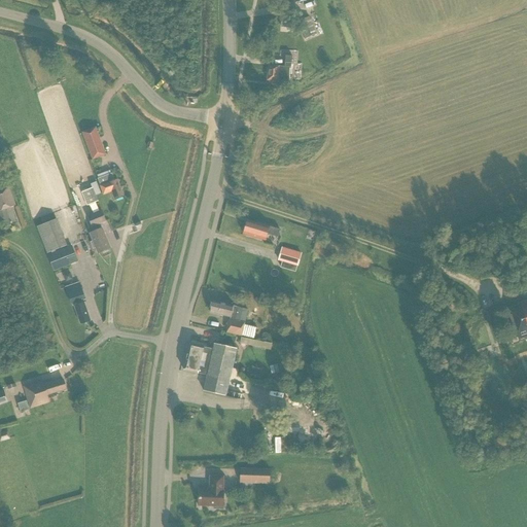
[(281,27),(291,28),(291,18),(281,18),(281,27)]
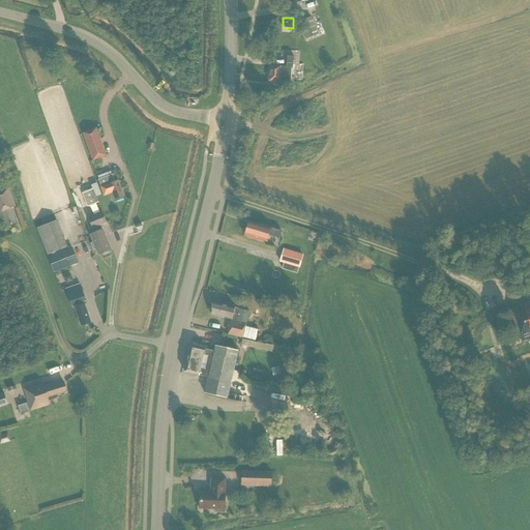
[(307,38),(318,34),(312,18),(300,22),(307,38)]
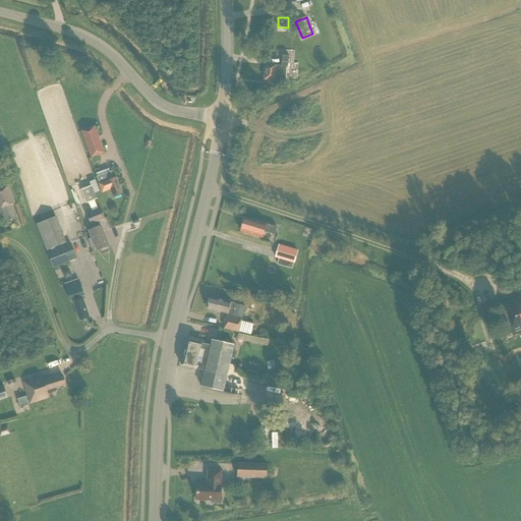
[(266,64),(264,79),(275,80),(275,79),(286,80),(287,62),(288,62),(289,55),(282,54),(282,65),(266,64)]
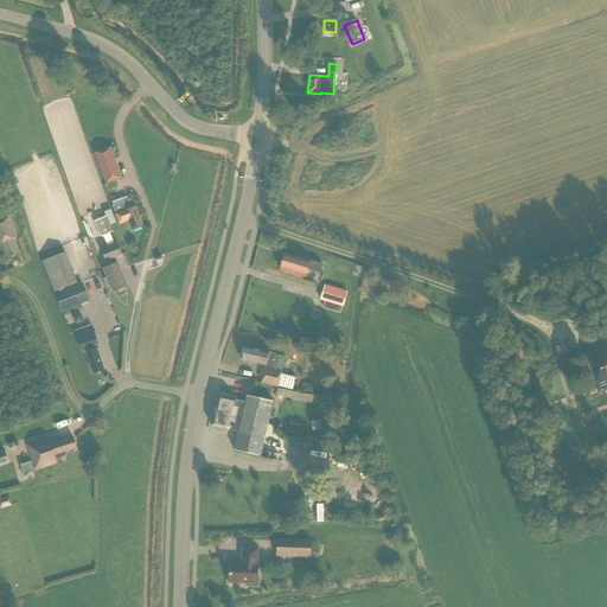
[(107,184),(121,178),(110,147),(95,152),(107,184)]
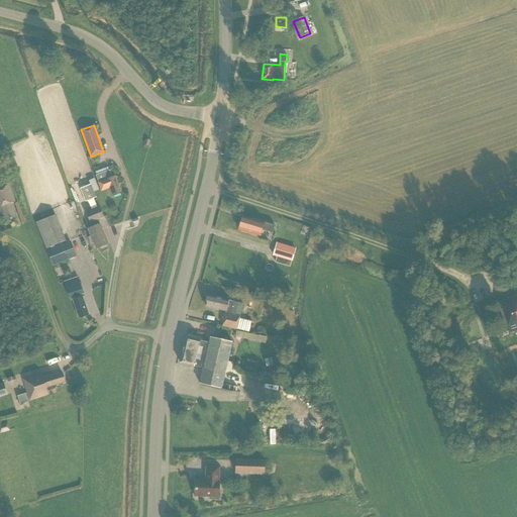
[(110,170),(96,176),(98,182),(101,191),(109,188),(112,196),(121,192),(115,176),(112,177),(110,170)]
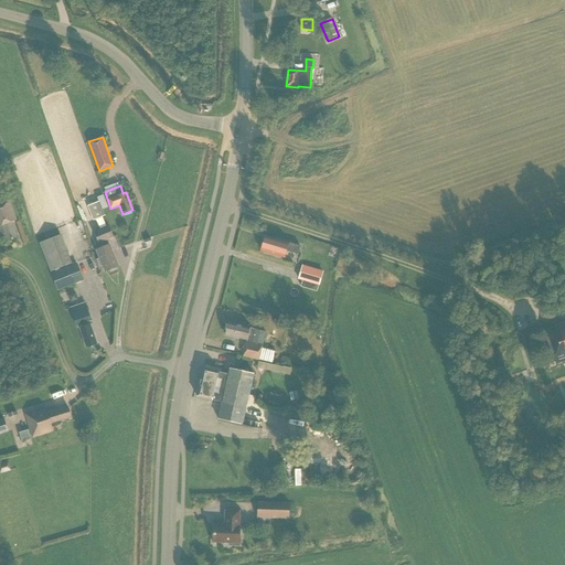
[(11,222),(17,220),(9,198),(0,201),(0,233),(1,233),(4,242),(17,237),(11,222)]
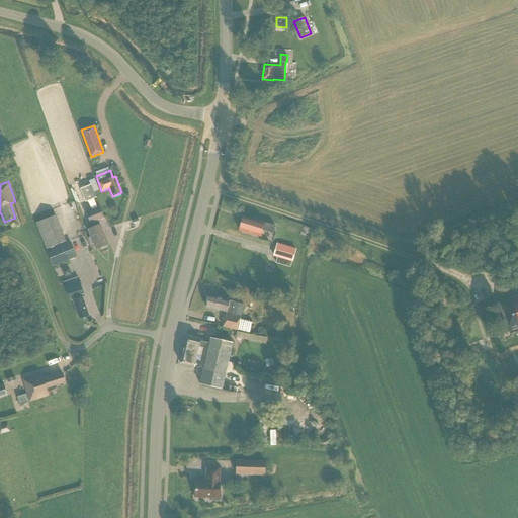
[(86,202),(96,197),(94,191),(98,189),(95,183),(80,189),(86,202)]
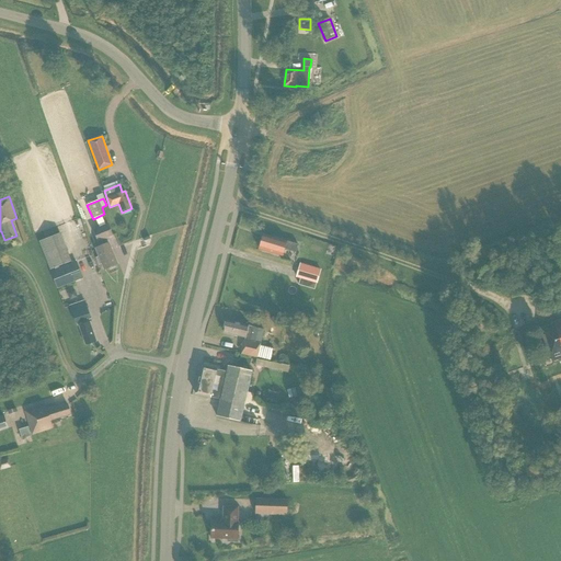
[(104,270),(117,264),(106,239),(113,236),(107,224),(93,229),(98,242),(94,243),(104,270)]
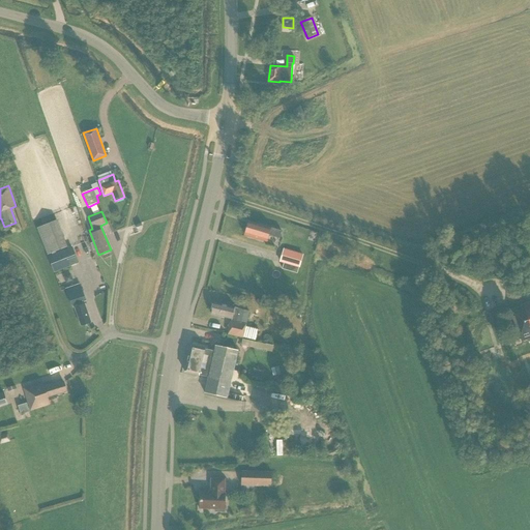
[(48,255),(52,253),(52,255),(48,256),(54,272),(78,263),(71,246),(56,253),(56,252),(67,246),(57,219),(37,228),(48,255)]
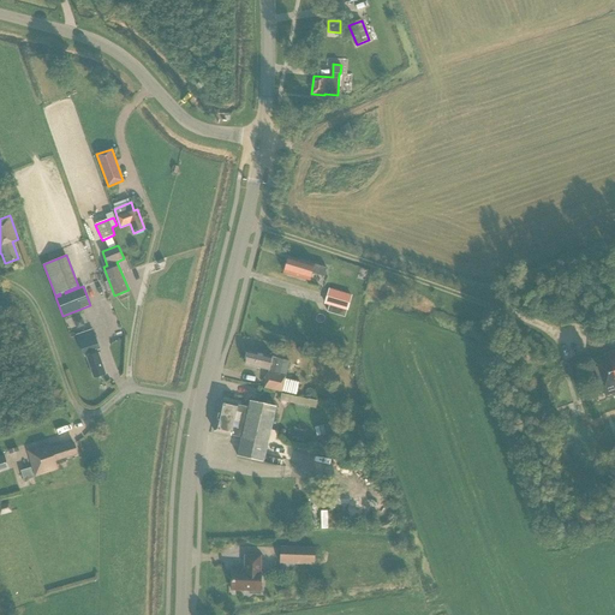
[(288,260),(284,273),(309,280),(311,273),(323,276),(326,268),(314,264),(306,262),(306,264),(288,260)]
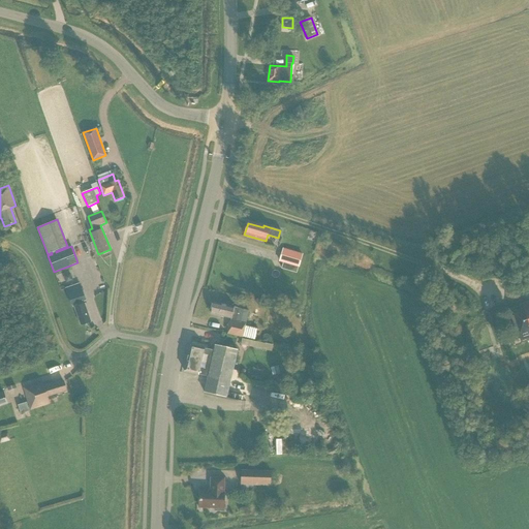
[(280,260),(283,261),(282,267),(293,271),(296,266),(298,267),(302,254),(283,248),(280,260)]
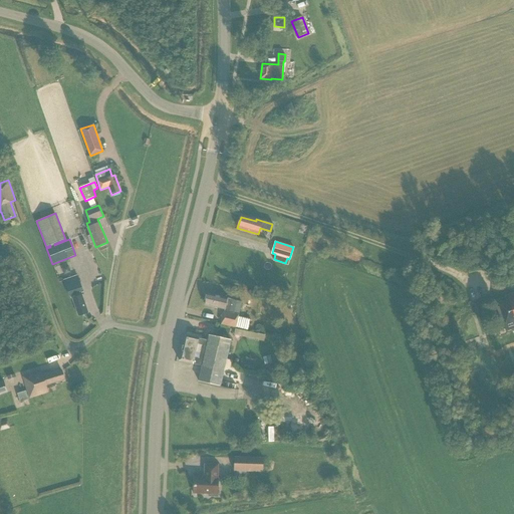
[(78,316),(88,312),(82,295),(81,295),(81,292),(83,291),(77,275),(64,280),(70,299),(72,298),(78,316)]
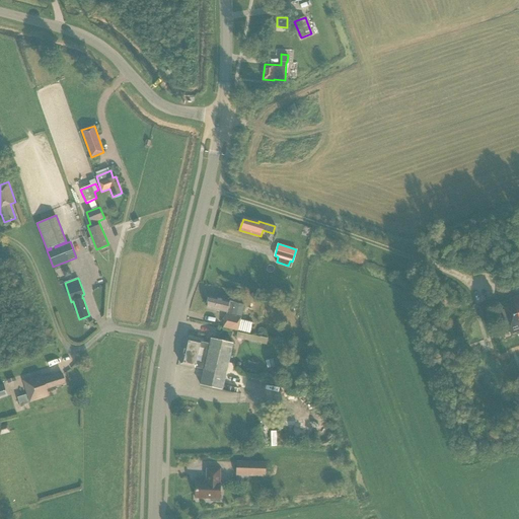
[(518,295),(510,298),(510,300),(500,303),(509,335),(518,330),(518,295)]
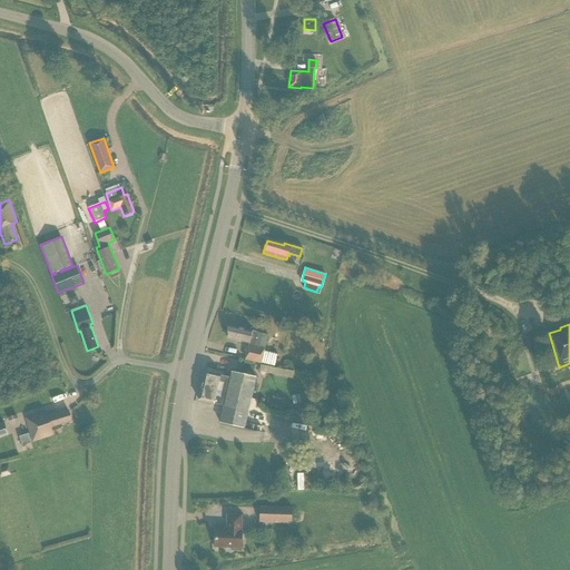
[(231,325),(227,337),(249,343),(245,360),(259,362),(261,363),(261,362),(264,352),(268,334),(252,331),(231,325)]
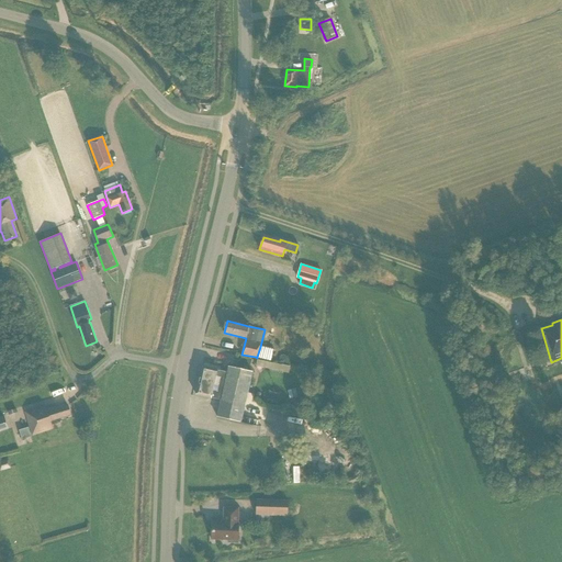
[(260,347),(257,357),(262,358),(271,360),(273,350),(266,348),(260,347)]
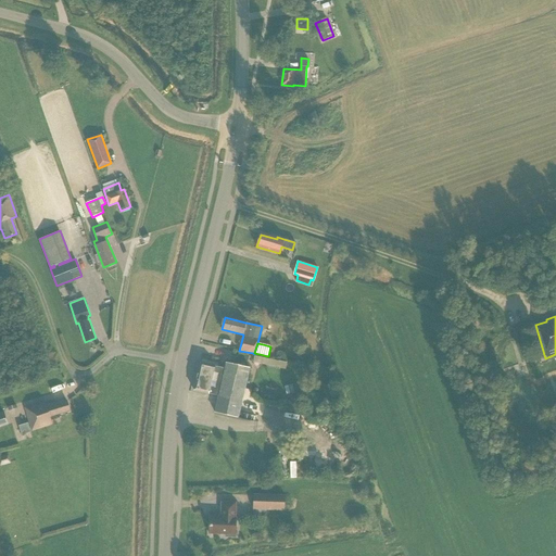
[(225,368),(222,382),(215,381),(214,383),(212,382),(211,383),(206,382),(204,383),(202,392),(209,393),(218,395),(215,412),(254,421),(255,416),(239,413),(250,367),(226,362),(225,368)]
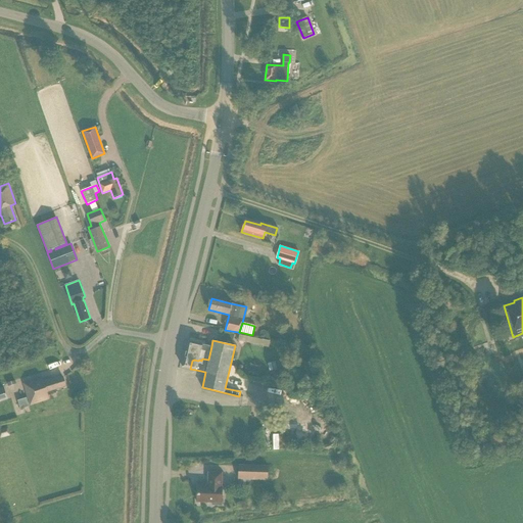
[(190,369),(192,361),(194,360),(198,361),(199,360),(201,361),(202,359),(208,360),(211,346),(205,345),(205,344),(188,341),(182,367),(190,369)]
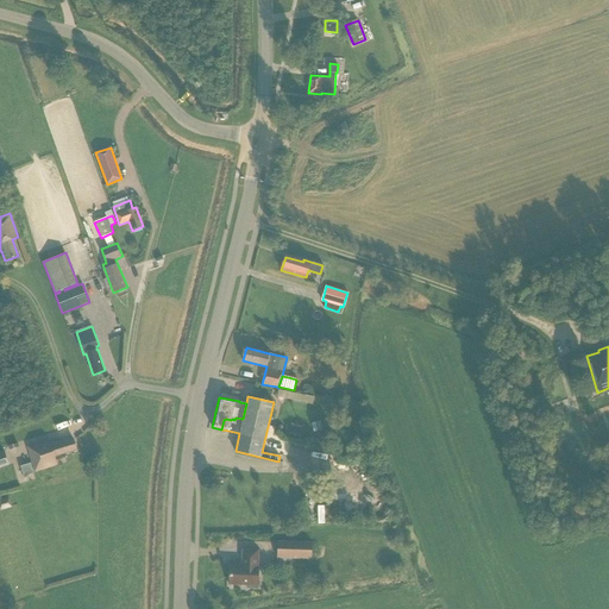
[(64,453),(76,450),(74,439),(69,440),(69,438),(50,444),(49,440),(27,446),(35,472),(57,465),(56,460),(66,458),(64,453)]
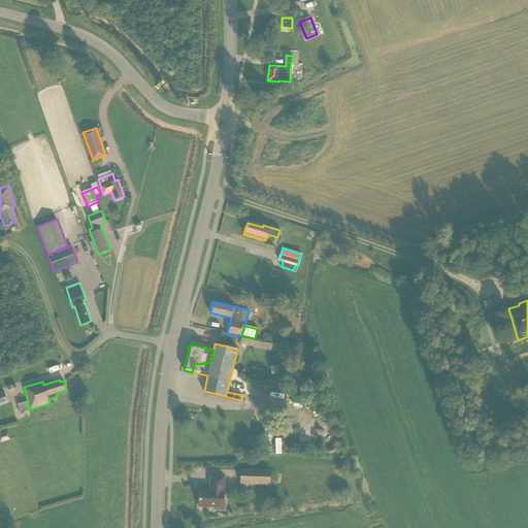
[(27,402),(19,405),(22,415),(30,411),(27,402)]
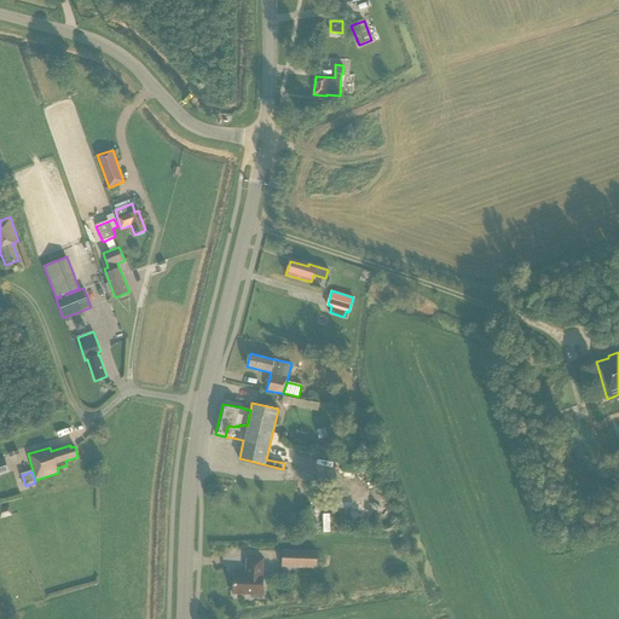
[(0,519),(11,516),(9,507),(0,508),(0,519)]
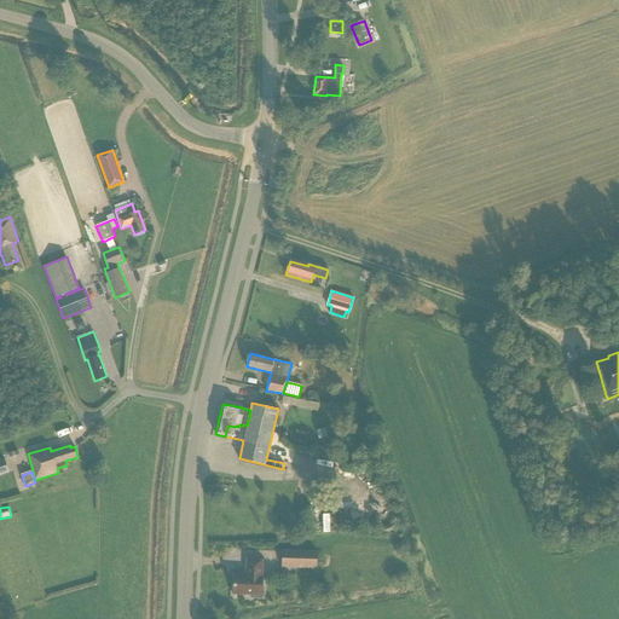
[(317,551),(283,550),(282,567),(316,568),(317,551)]
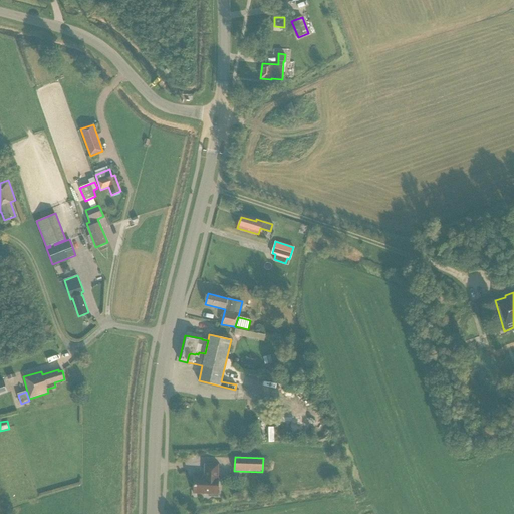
[(209,496),(218,496),(218,478),(218,464),(205,464),(204,478),(194,478),(193,493),(209,494),(209,496)]
